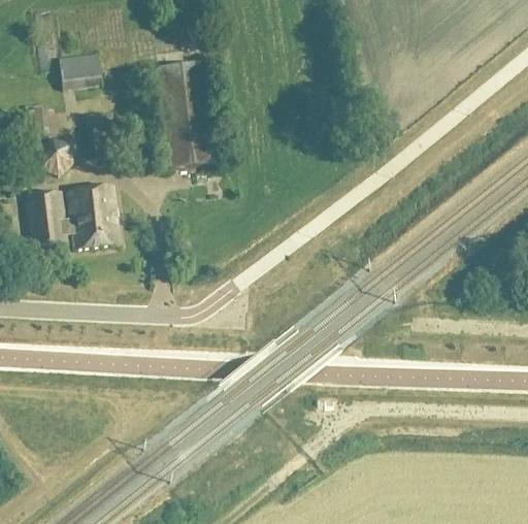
[(31,13),(33,67),(48,66),(45,12),(31,13)]
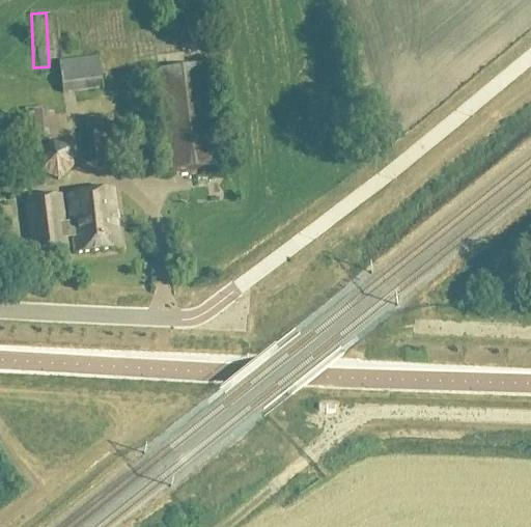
[(103,85),(99,52),(80,55),(78,42),(57,45),(63,90),(103,85)]
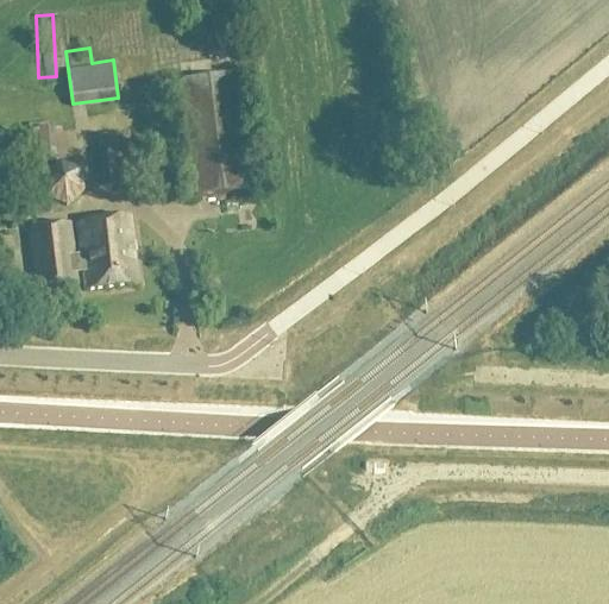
[(257,183),(242,70),(175,79),(190,193),(257,183)]
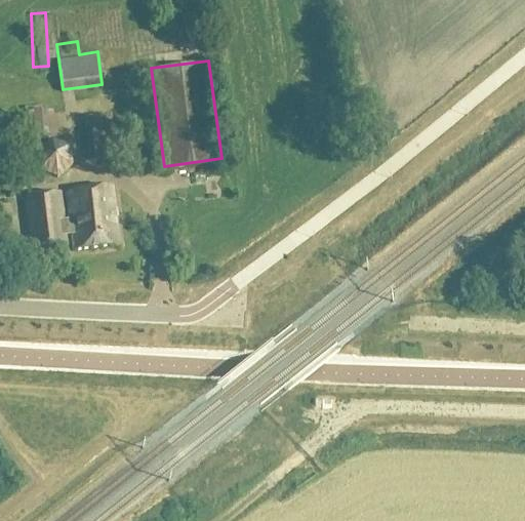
[(56,135),(52,108),(46,109),(45,103),(0,106),(0,163),(5,163),(5,139),(56,135)]
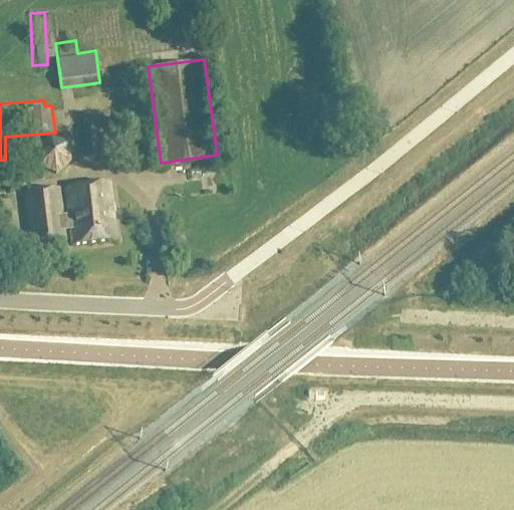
[(116,150),(112,122),(104,123),(102,107),(82,109),(87,153),(116,150)]
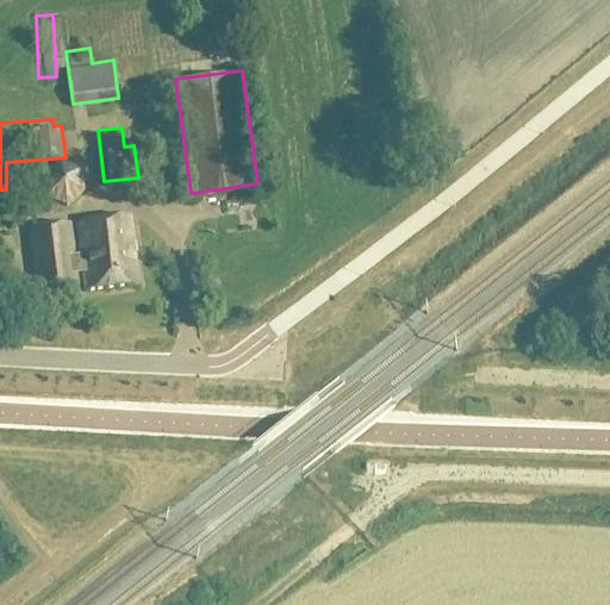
[(86,188),(81,166),(61,161),(43,174),(48,197),(69,204),(86,188)]
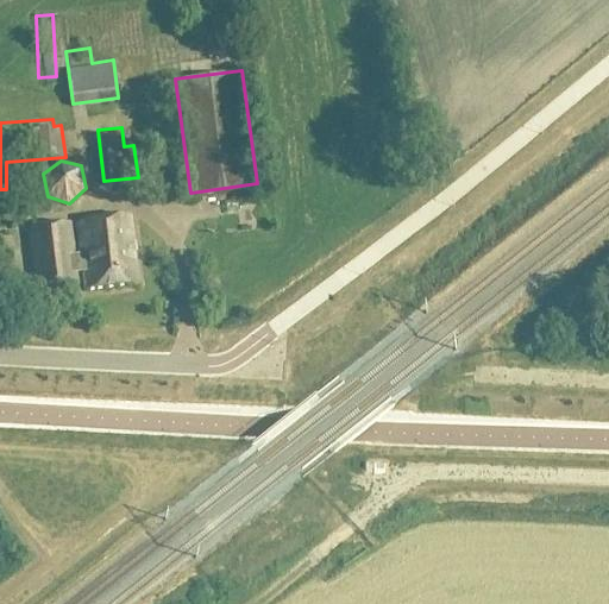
[(137,280),(129,212),(29,225),(37,287),(77,282),(75,269),(82,269),(85,287),(137,280)]
